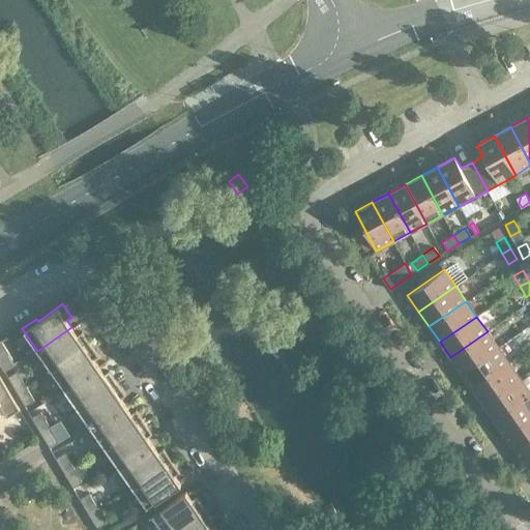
[(76,333),(71,327),(37,351),(51,371),(90,344),(82,331),(77,334),(76,333)]
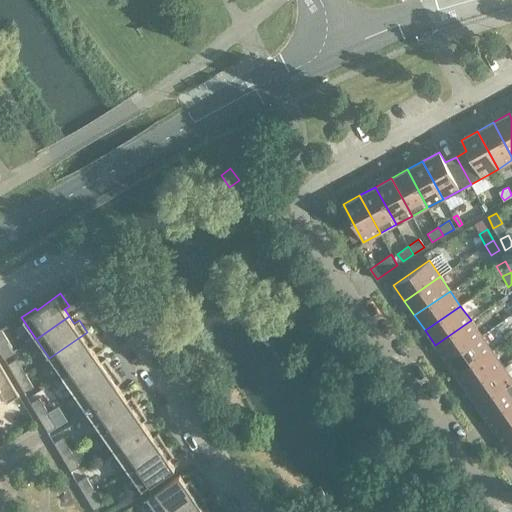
[(481,335),(471,320),(435,345),(445,360),(481,335)]
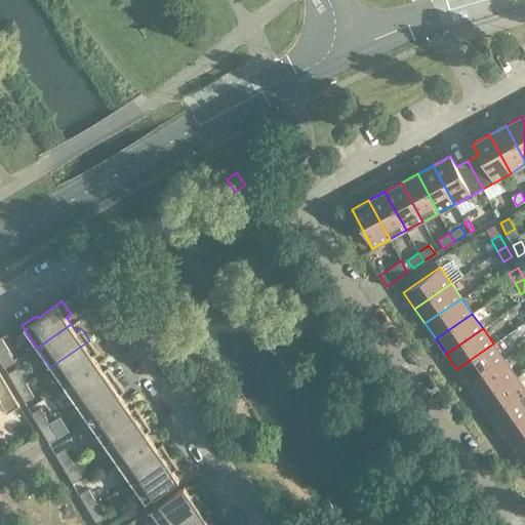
[(15,361),(1,337),(0,337),(0,361),(4,368),(15,361)]
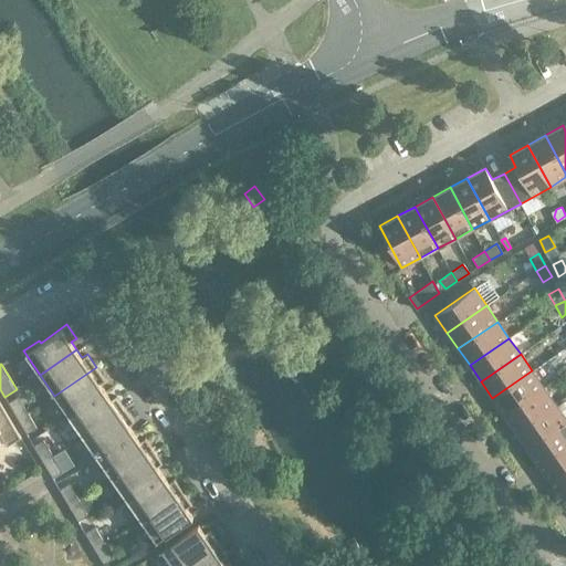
[(105,379),(96,367),(54,396),(69,417),(105,391),(101,385),(100,384),(105,379)]
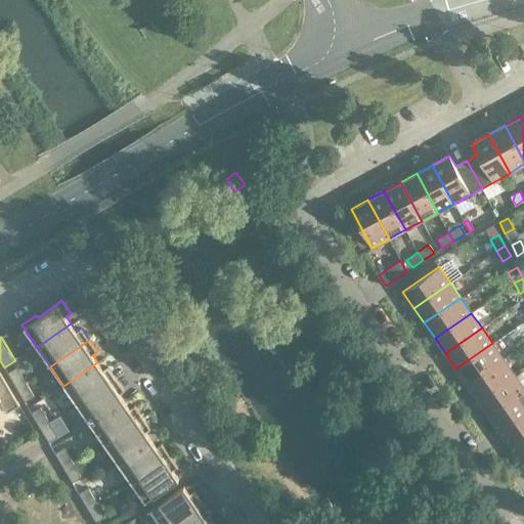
[(503,358),(492,343),(455,368),(467,384),(503,358)]
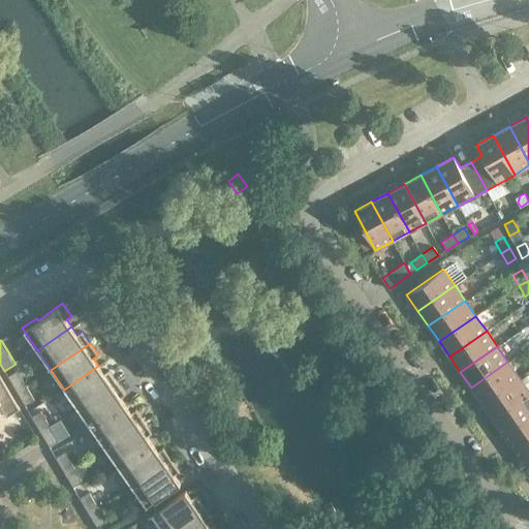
[(519,377),(507,362),(471,387),(481,403),(519,377)]
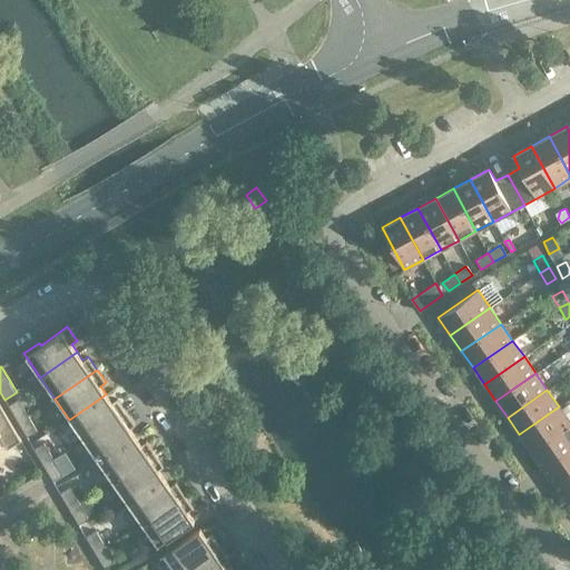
[(110,400),(106,394),(69,420),(84,440),(126,411),(117,397),(111,402),(110,400)]
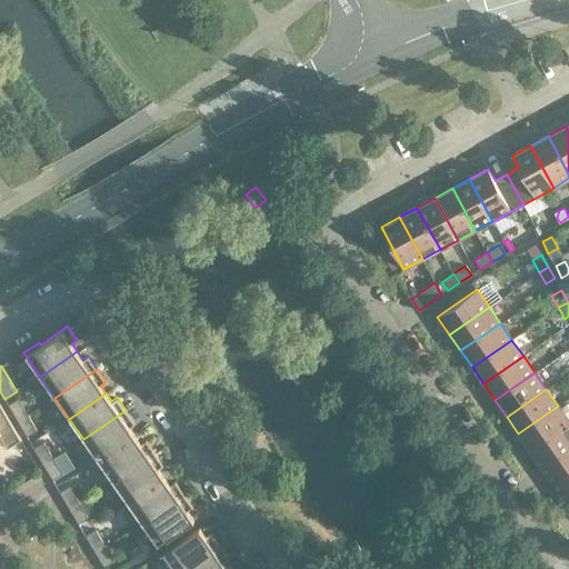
[(18,398),(8,405),(17,420),(28,415),(18,398)]
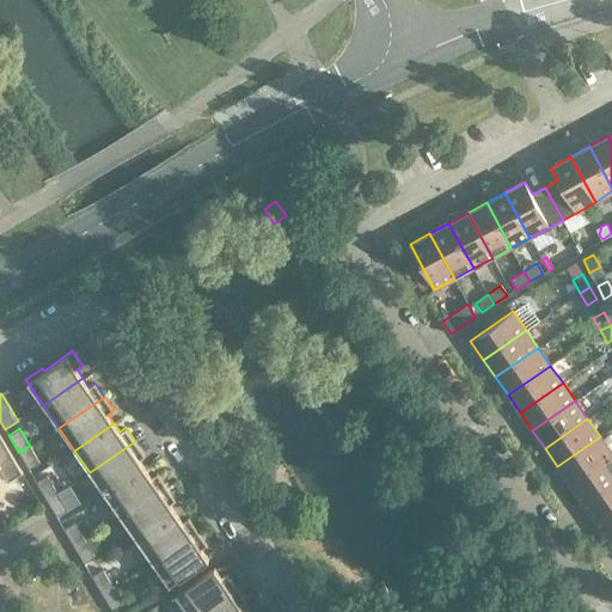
[(23,473),(0,435),(0,469),(7,482),(23,473)]
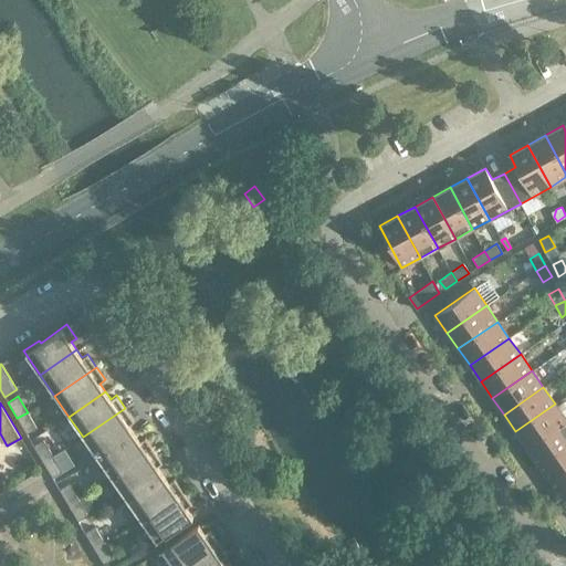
[(565,419),(555,404),(515,431),(527,448),(565,419)]
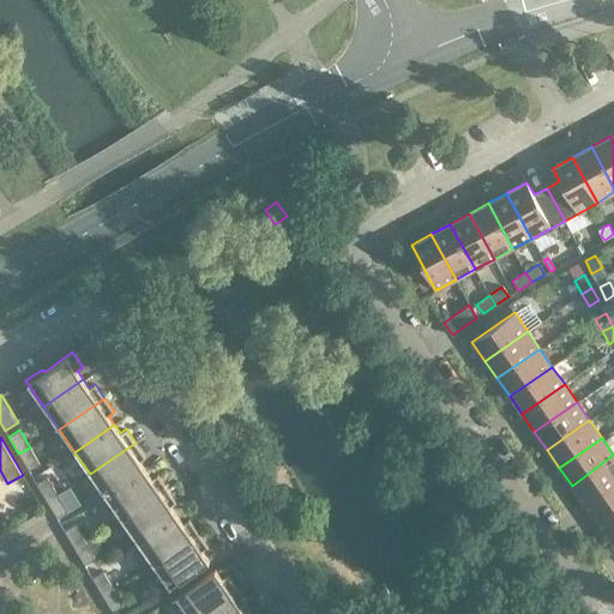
[(145,457),(136,443),(90,474),(107,497),(146,469),(142,463),(140,461),(145,457)]
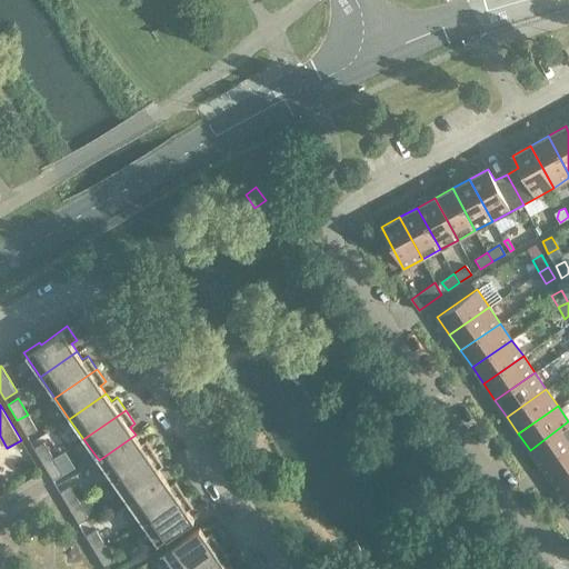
[(37,430),(28,415),(17,420),(27,436),(37,430)]
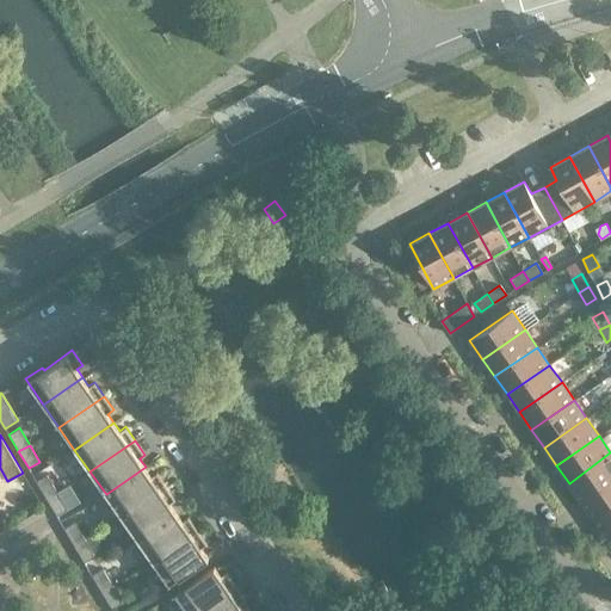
[(610,479),(610,452),(569,483),(581,500),(610,479)]
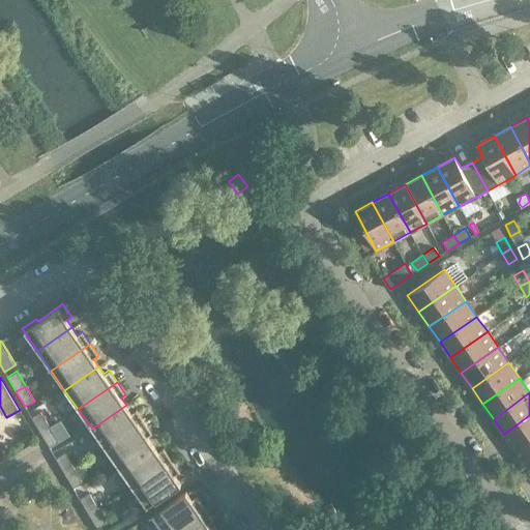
[(129,411),(126,405),(92,429),(106,448),(144,421),(136,409),(130,412),(129,411)]
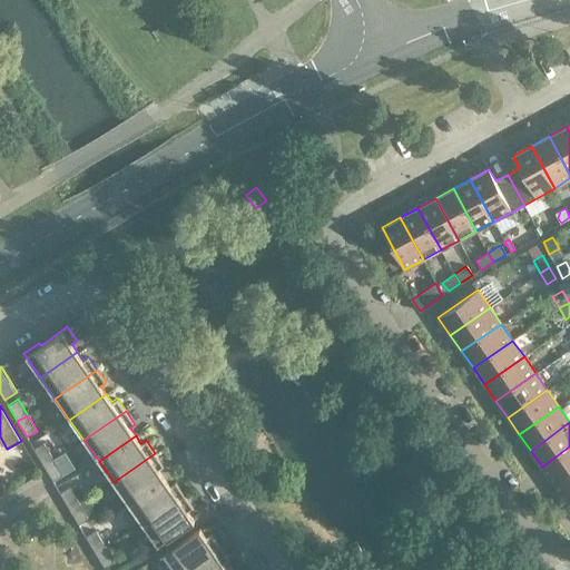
[(43,443),(33,449),(43,464),(53,459),(43,443)]
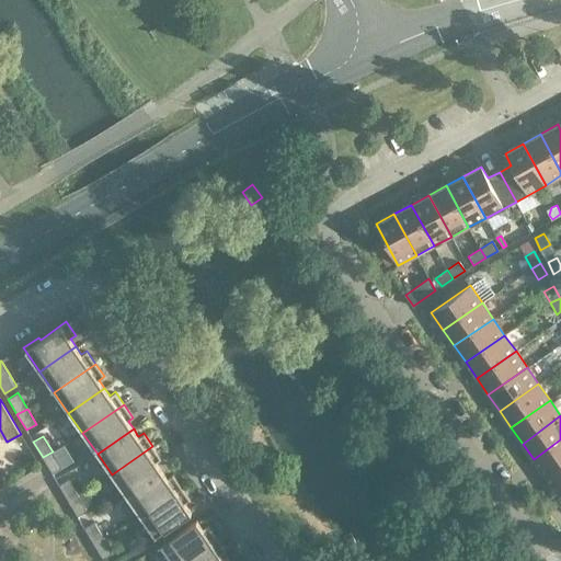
[(560,464),(560,439),(534,459),(545,476),(560,464)]
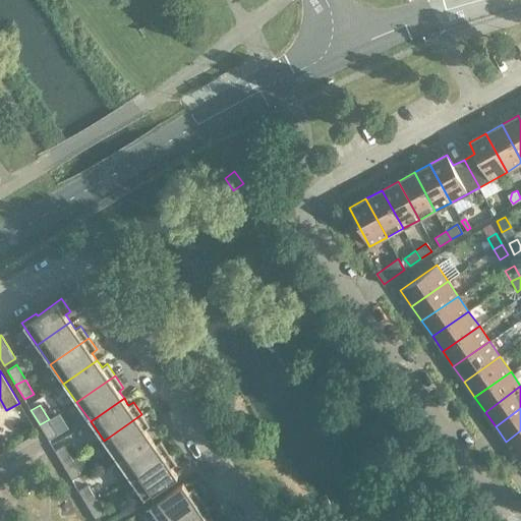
[(150,426),(141,414),(104,441),(117,460),(151,437),(147,430),(146,429),(150,426)]
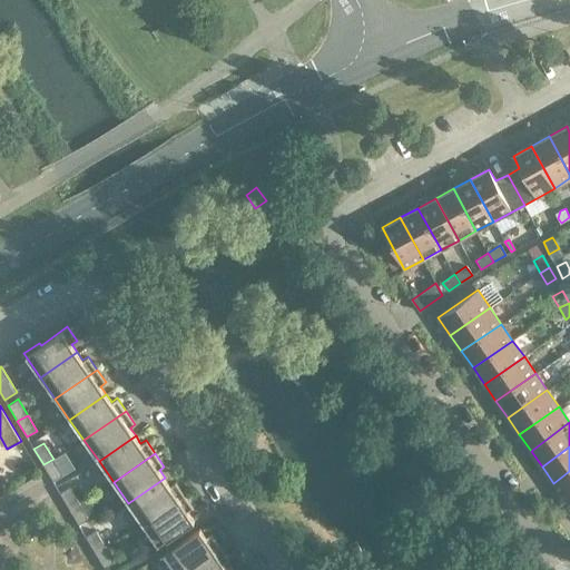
[(62,474),(53,459),(43,464),(52,481),(62,474)]
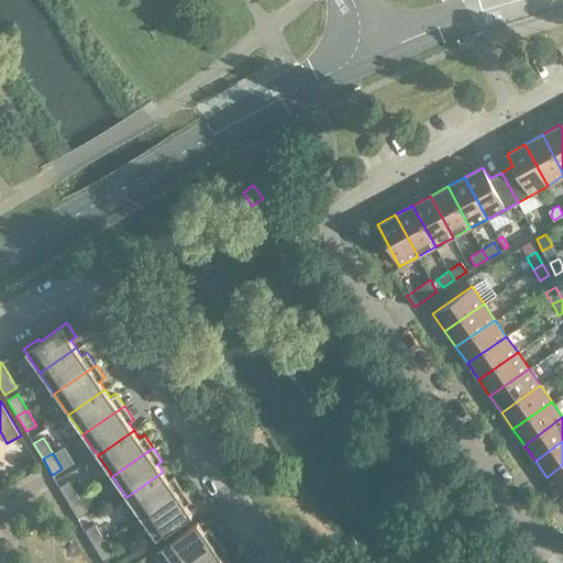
[(562,489),(562,465),(547,477),(559,494),(562,489)]
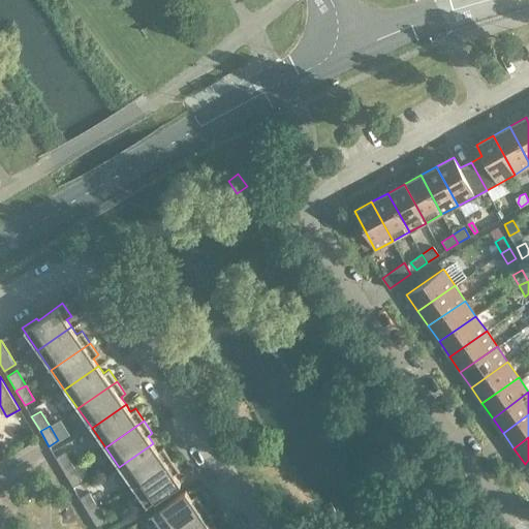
[(157,449),(153,443),(119,467),(132,487),(170,459),(162,447),(158,450),(157,449)]
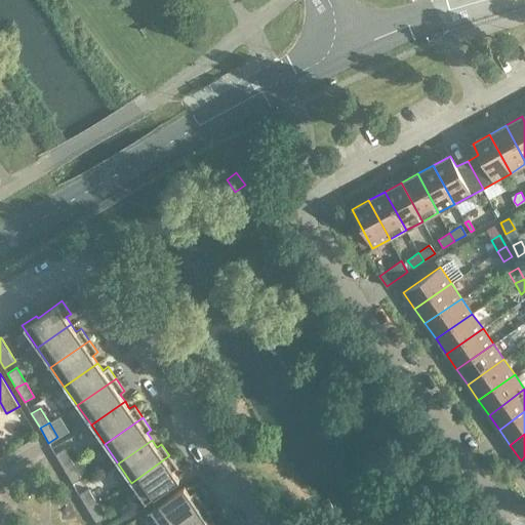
[(65,448),(54,453),(64,469),(73,462),(65,448)]
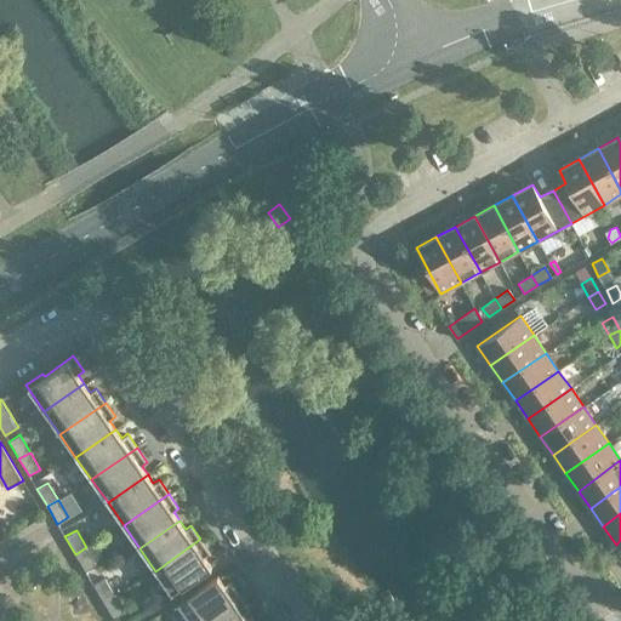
[(210,553),(200,539),(155,571),(171,594),(211,567),(206,558),(205,557),(210,553)]
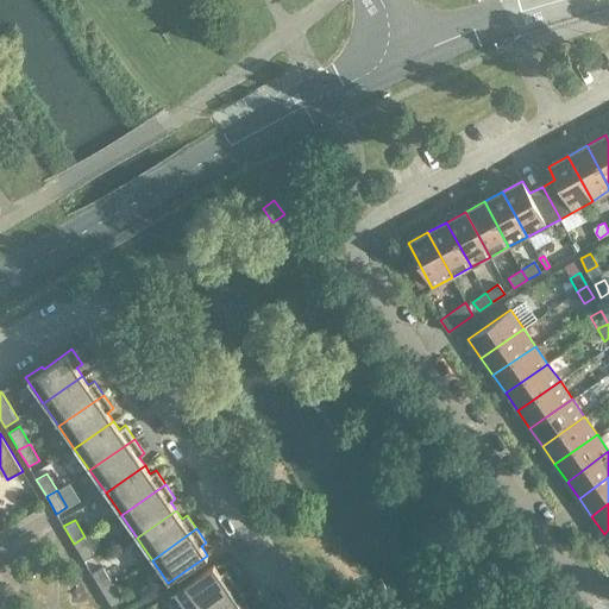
[(94,554),(85,537),(74,544),(83,560),(94,554)]
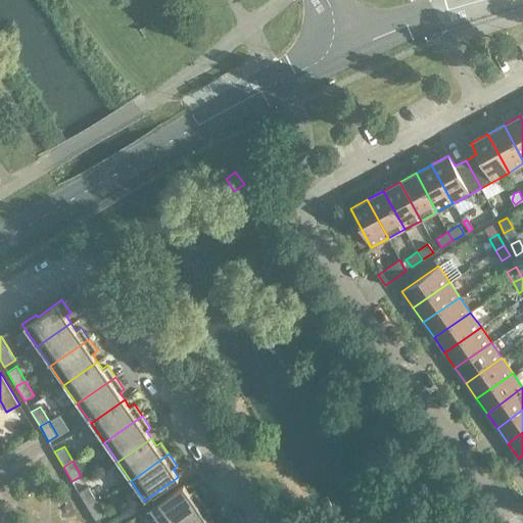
[(187,490),(183,484),(149,508),(159,522),(170,522),(201,501),(193,489),(189,492),(187,490)]
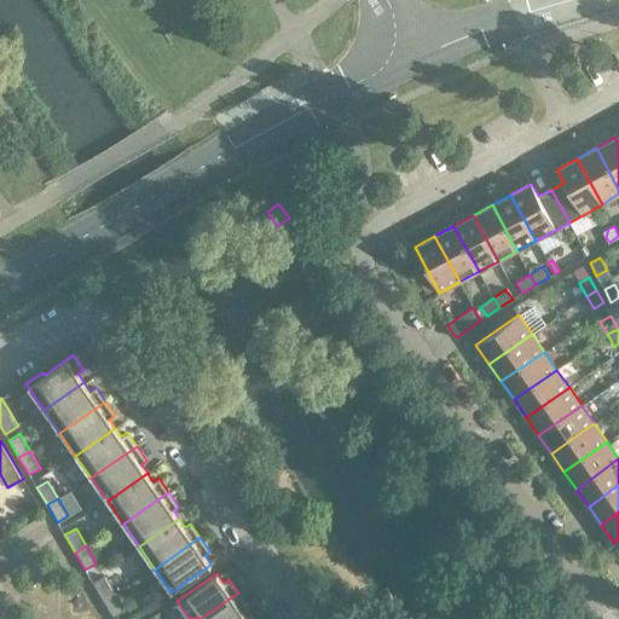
[(104,576),(93,583),(103,600),(114,593),(104,576)]
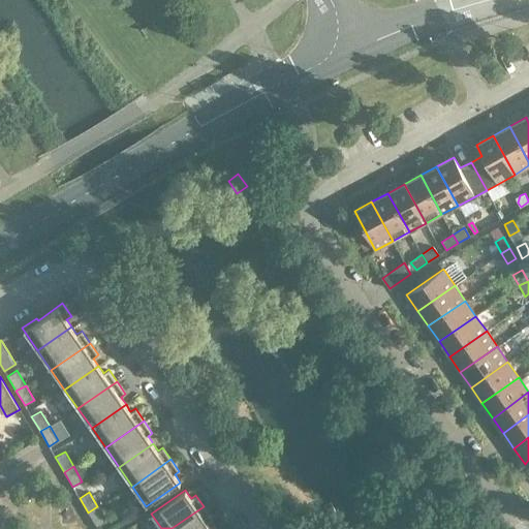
[(106,522),(97,506),(88,512),(97,527),(106,522)]
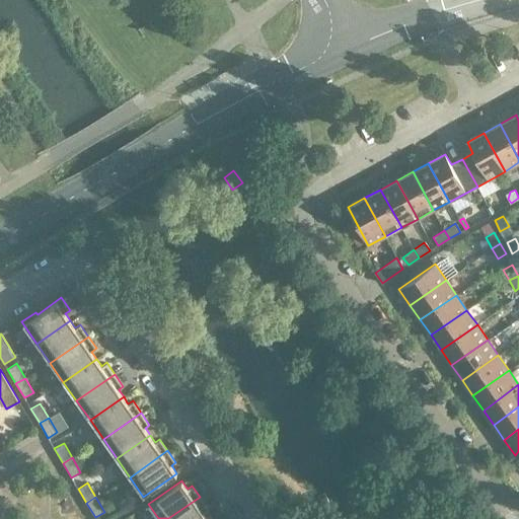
[(209,509),(200,497),(168,518),(208,518),(205,514),(204,512),(209,509)]
